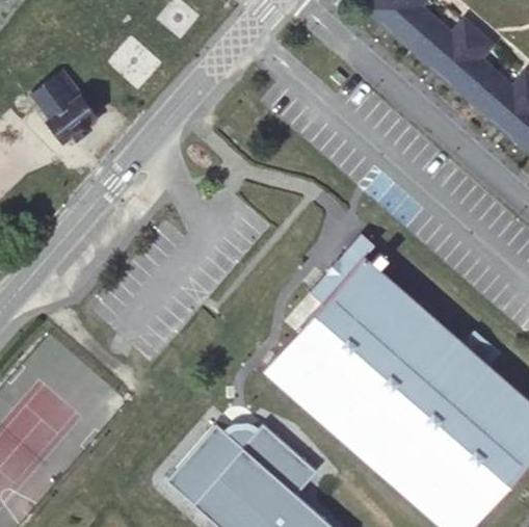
[(386,0),(374,14),(386,23),(382,26),(413,52),(438,22),(423,9),(431,0),(386,0)]
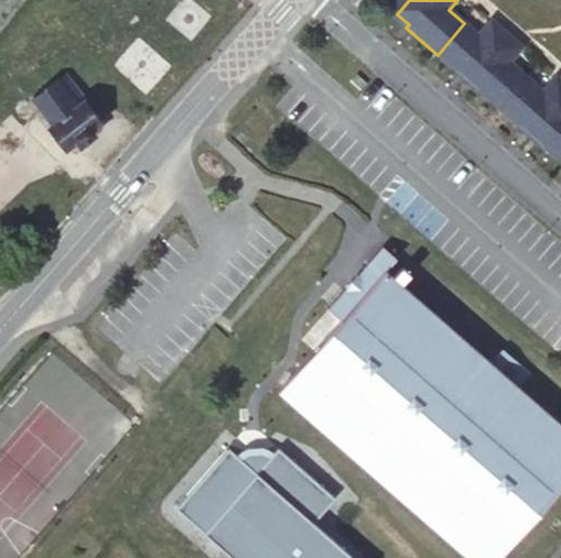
[(409,24),(397,14),(395,18),(406,28),(409,24)]
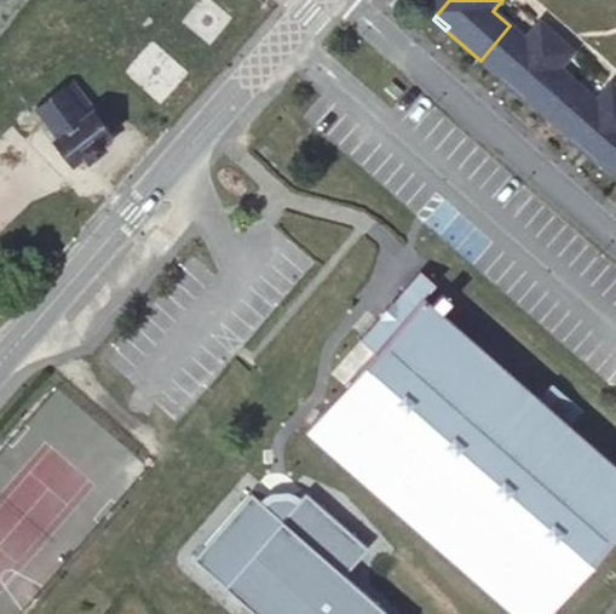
[(528,41),(510,26),(481,61),(514,91),(559,41),(541,26),(528,41)]
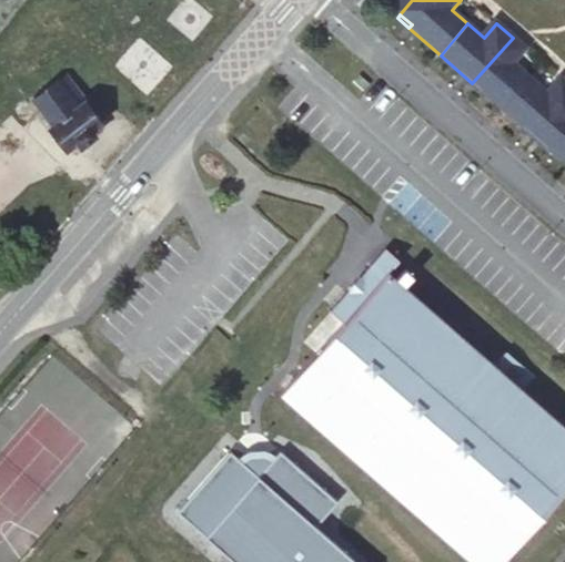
[(513,38),(472,83),(505,112),(532,81),(515,67),(528,51),(513,38)]
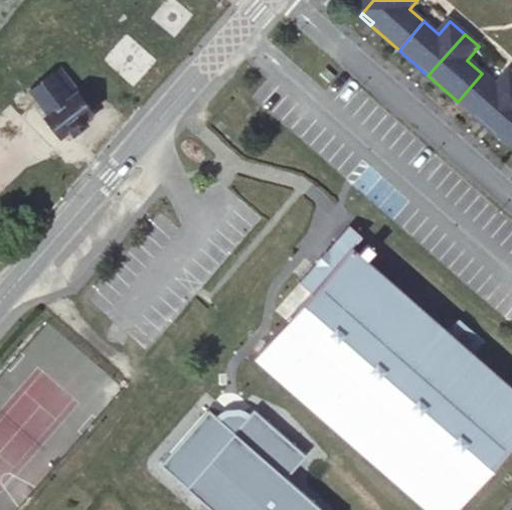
[(63,71),(33,95),(50,117),(46,119),(61,139),(71,132),(74,136),(87,127),(84,123),(93,117),(78,96),(79,95),(63,71)]
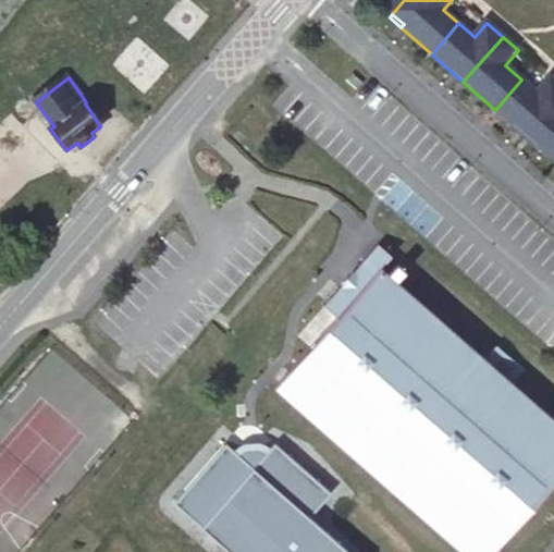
[(356,77),(348,86),(359,95),(366,87),(356,77)]
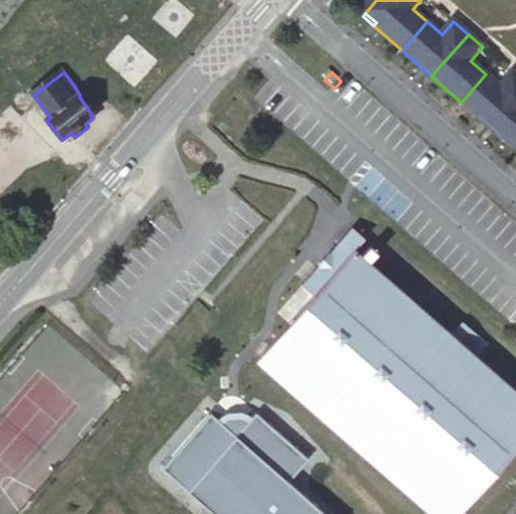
[(501,87),(486,74),(461,102),(491,128),(515,99),(515,76),(513,74),(501,87)]
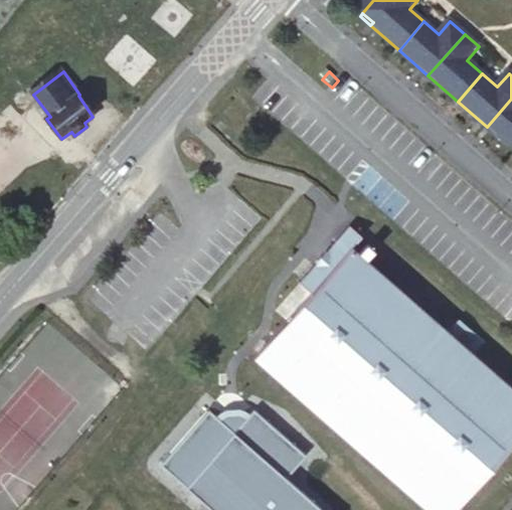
[(511,99),(487,127),(511,149),(511,99)]
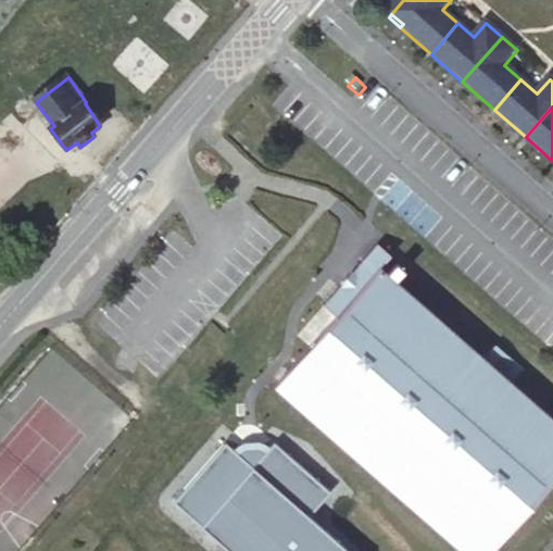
[(338,320),(277,388),(464,550),(497,550),(552,486),(552,417),(381,271),(392,258),(379,247),(326,309),(338,320)]
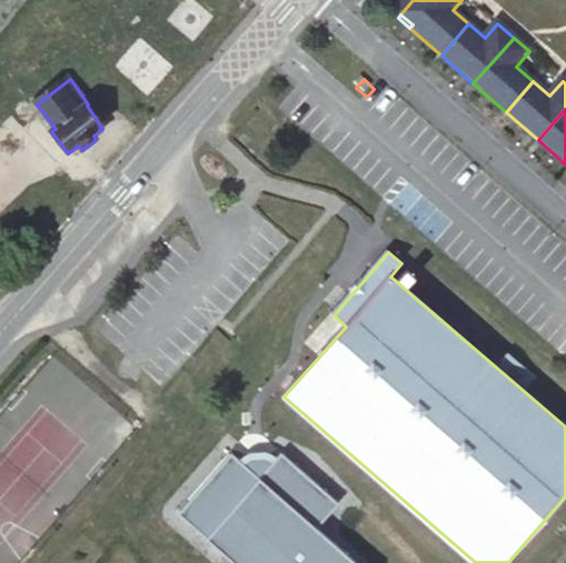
[(180,516),(234,562),(356,562),(319,531),(340,504),(283,455),(276,464),(271,460),(267,459),(258,459),(251,462),(247,466),(232,454),(180,516)]
